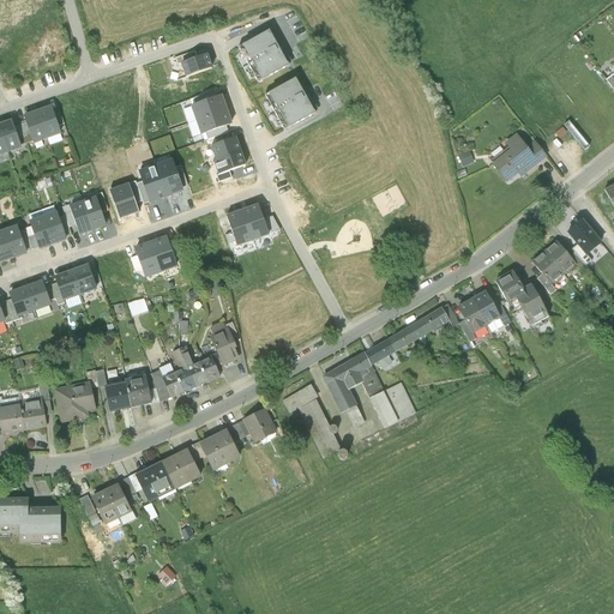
[(270,31),(239,48),(258,84),(289,66),(270,31)]
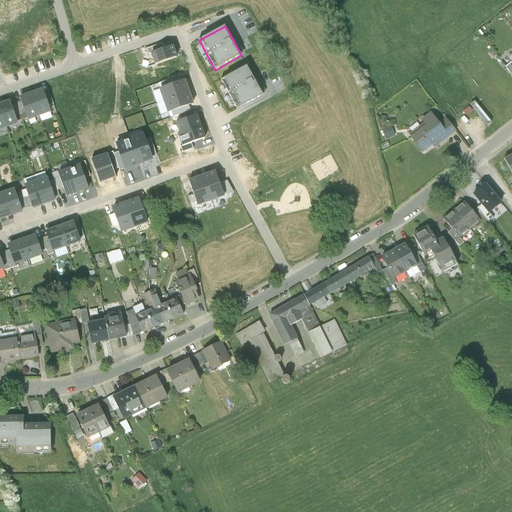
[(148,55),(151,54),(165,49),(163,43),(146,49),(148,55)]
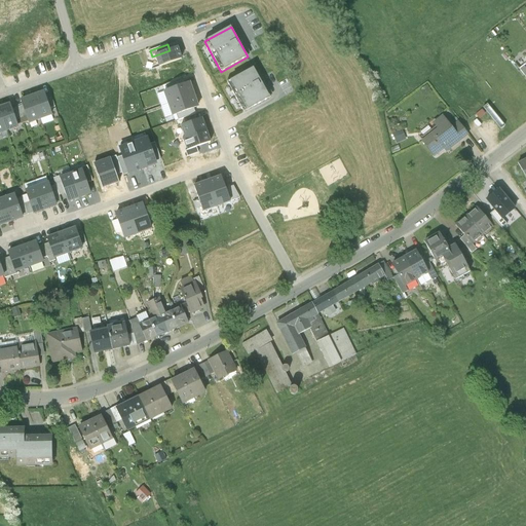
[(181,60),(177,47),(170,50),(155,55),(159,67),(181,60)]
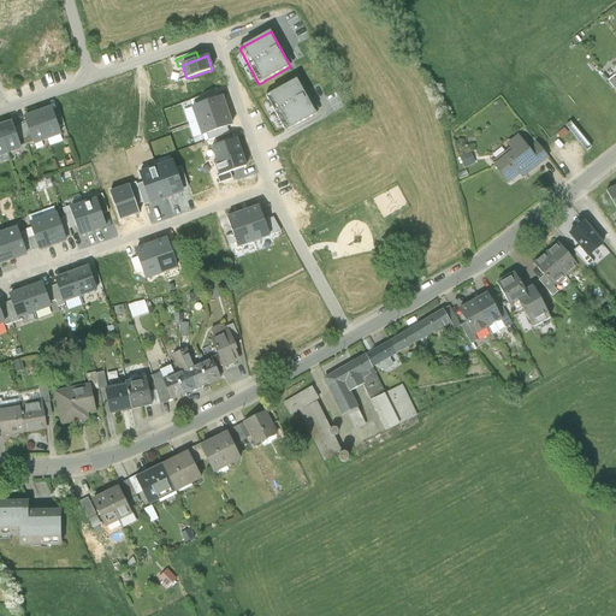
[(297,80),(266,96),(285,131),(317,114),(297,80)]
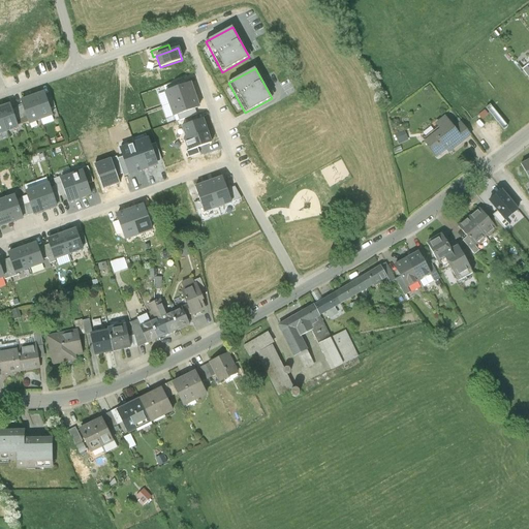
[(190,84),(165,92),(169,104),(195,95),(190,84)]
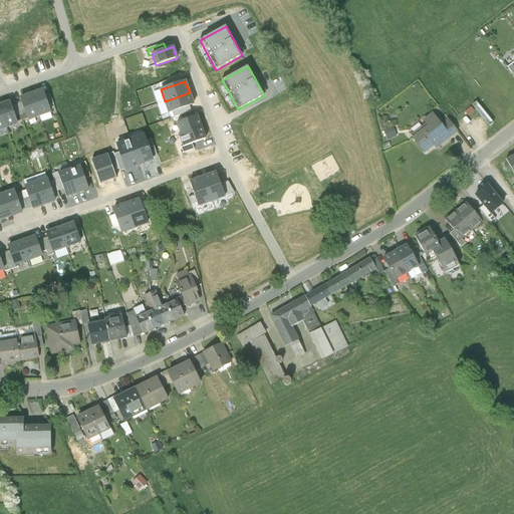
[(44,95),(42,90),(31,94),(39,116),(45,114),(50,112),(44,95)]
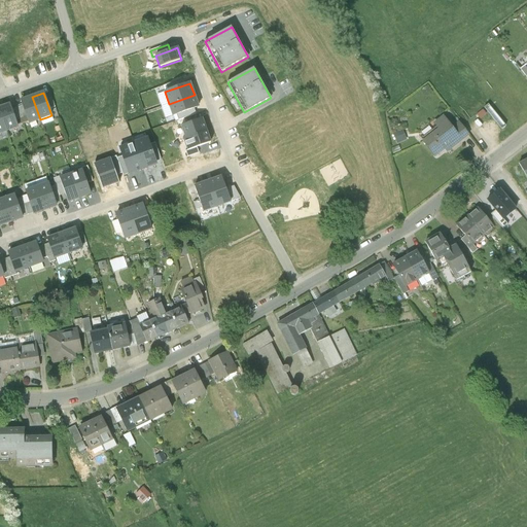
[(195,95),(169,104),(173,116),(199,107),(195,95)]
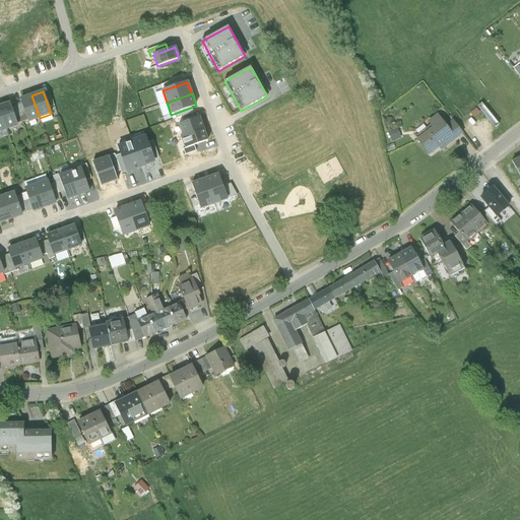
[(55,106),(51,94),(45,96),(49,108),(55,106)]
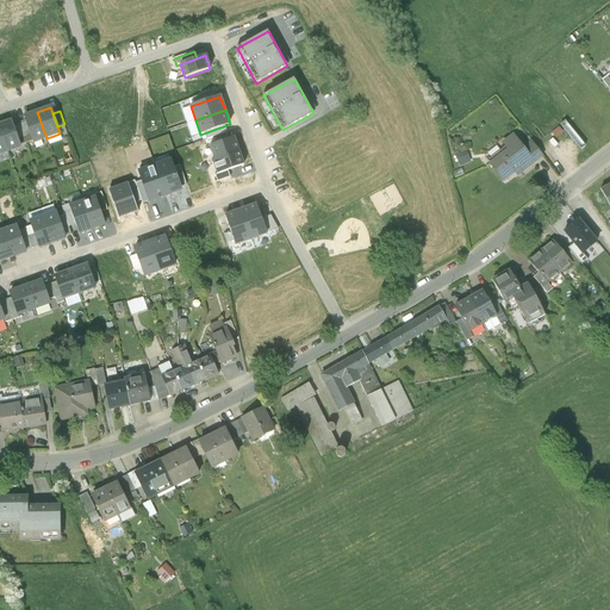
[(47,138),(37,112),(25,117),(26,122),(31,136),(35,143),(47,138)]
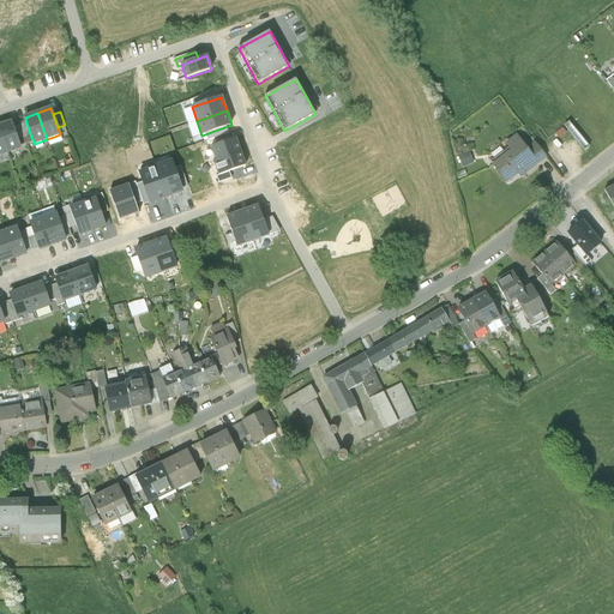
[(11,122),(0,126),(0,131),(7,154),(20,149),(18,142),(13,128),(11,122)]
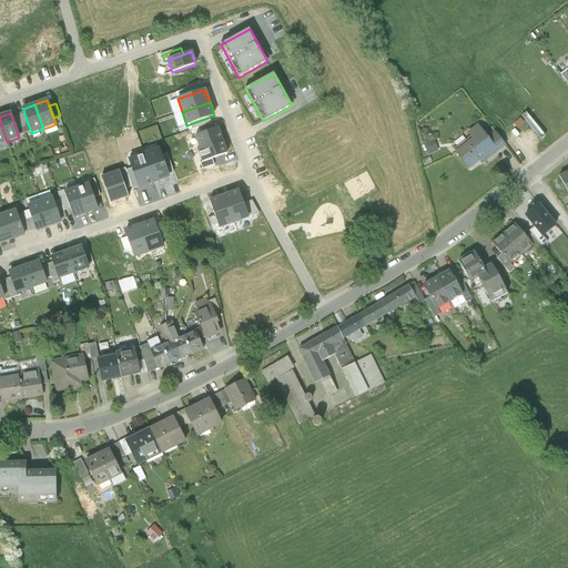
[(29,127),(24,113),(19,115),(23,129),(29,127)]
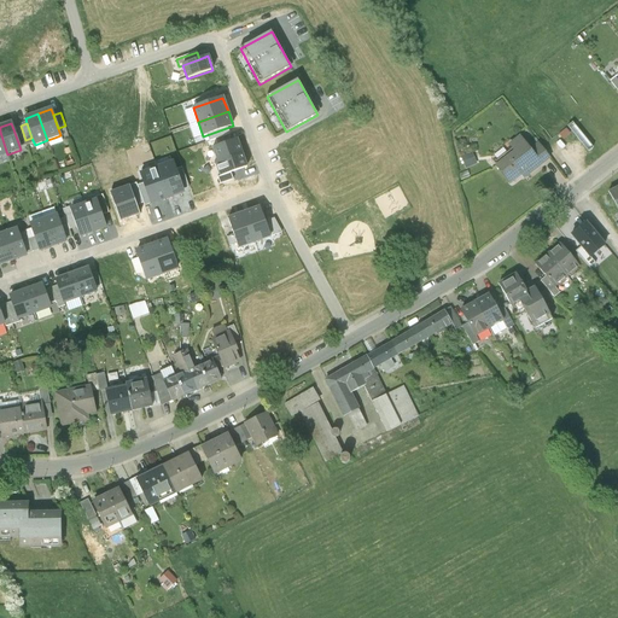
[(25,140),(21,126),(13,129),(18,143),(25,140)]
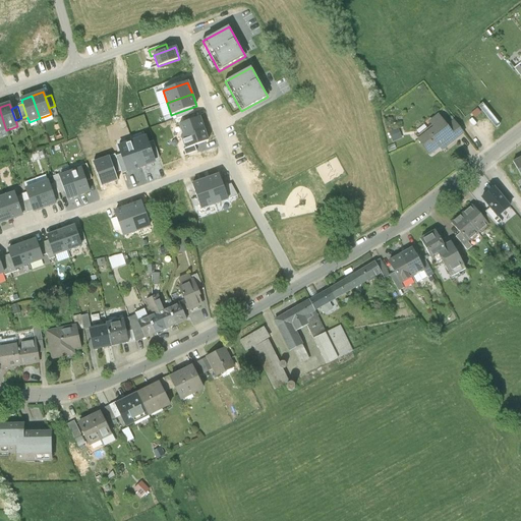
[(447,126),(439,116),(429,123),(435,129),(418,141),(429,155),(446,142),(448,146),(456,138),(447,126)]
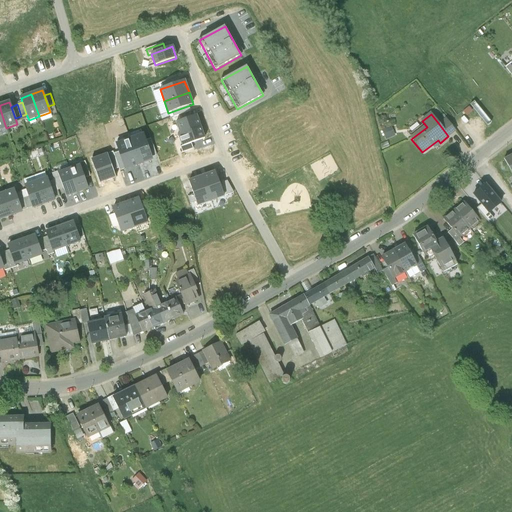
[(196,115),(176,123),(180,134),(201,127),(196,115)]
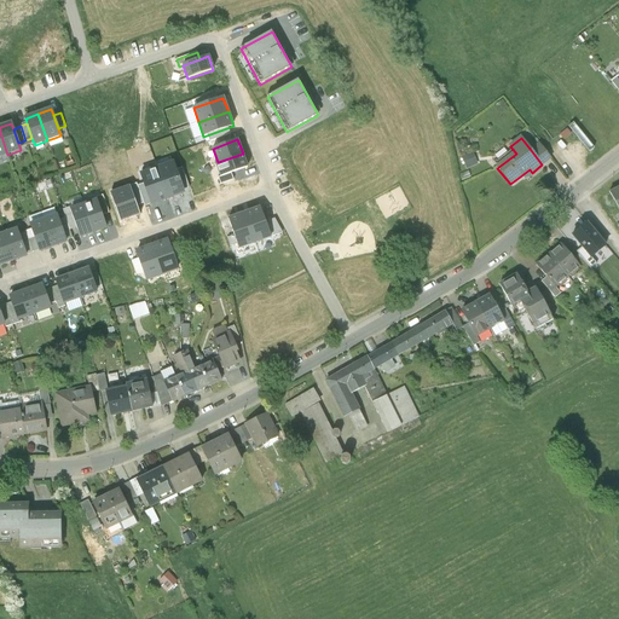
[(531,150),(542,165),(551,158),(539,144),(531,150)]
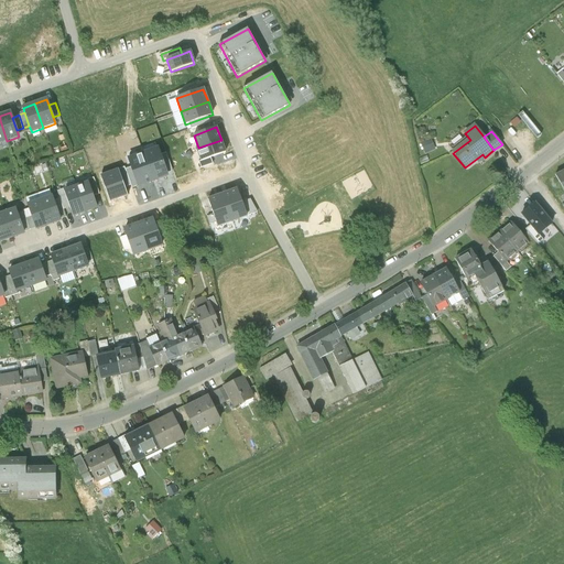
[(221,140),(198,148),(196,149),(201,161),(226,152),(221,140)]
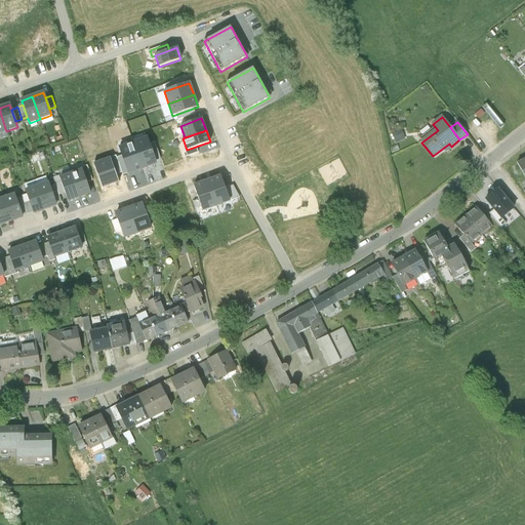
[(402,140),(398,132),(392,134),(396,144),(402,140)]
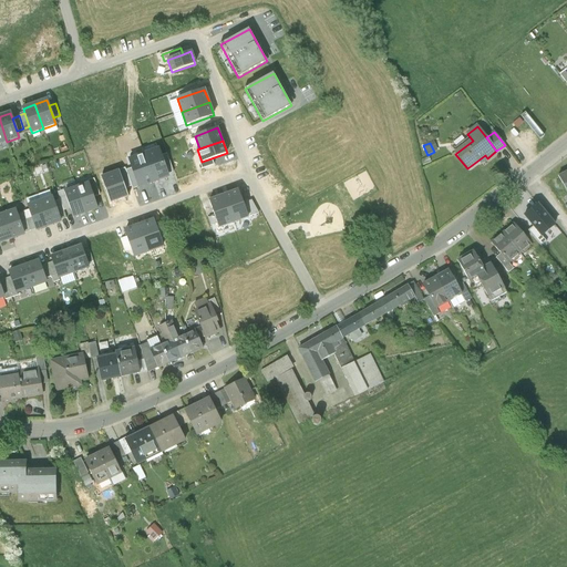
[(158,150),(144,155),(153,182),(168,176),(167,175),(161,156),(158,150)]
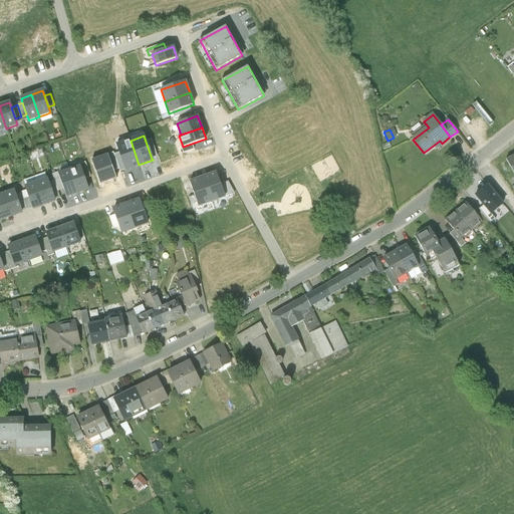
[(152,140),(146,142),(152,159),(158,156),(152,140)]
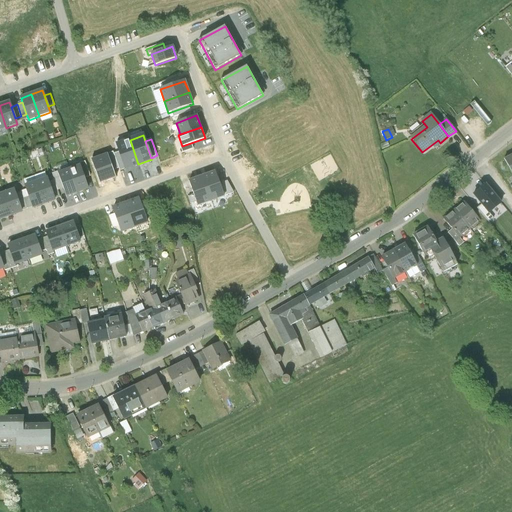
[(130,140),(117,144),(119,152),(125,169),(138,164),(130,140)]
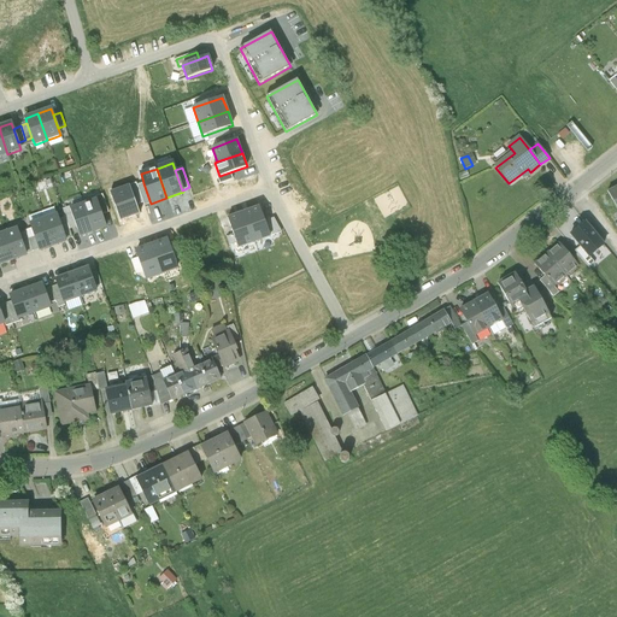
[(136,183),(129,186),(136,206),(144,203),(137,186),(136,183)]
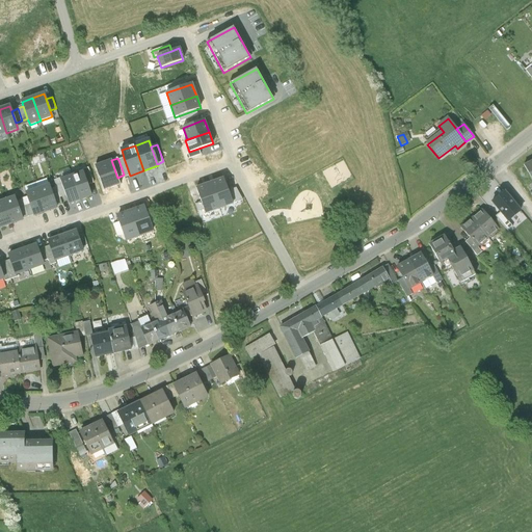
[(130,176),(124,158),(118,160),(124,175),(125,178),(130,176)]
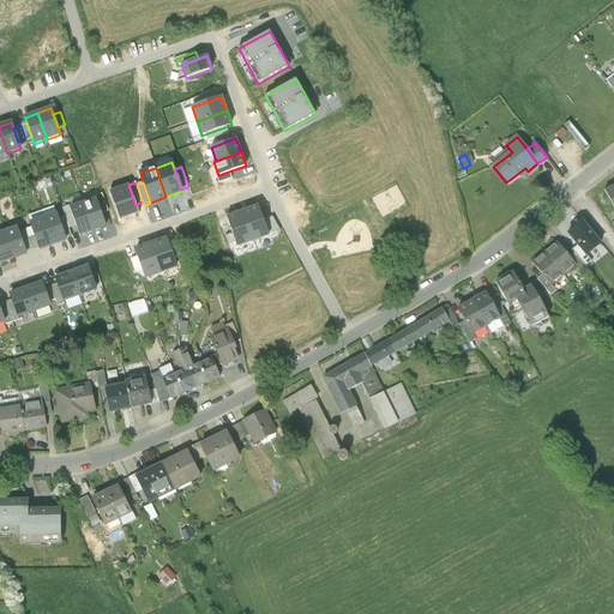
[(128,185),(109,192),(120,221),(138,214),(136,205),(128,185)]
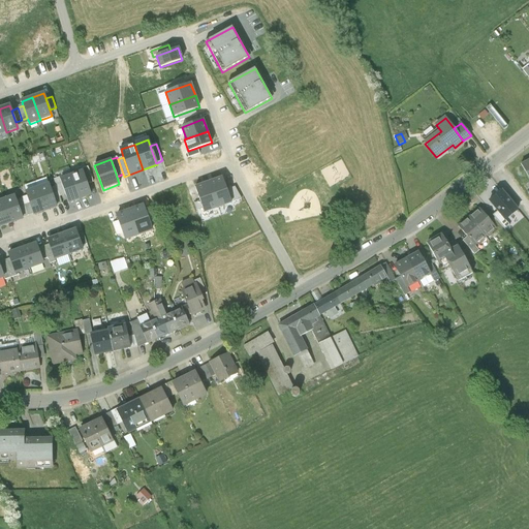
[(528,180),(521,165),(512,169),(522,183),(527,181),(528,180)]
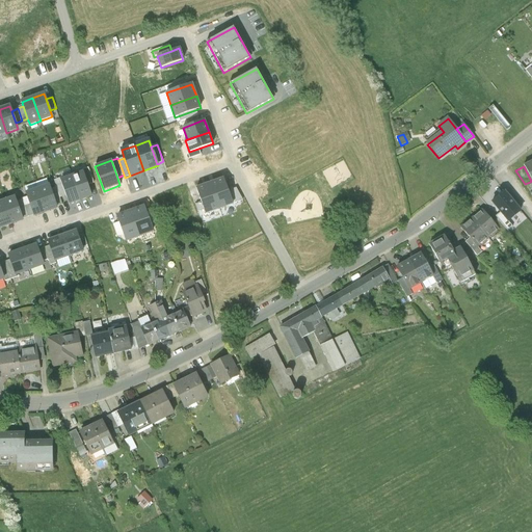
[(83,173),(88,186),(94,184),(88,168),(82,170),(83,173)]
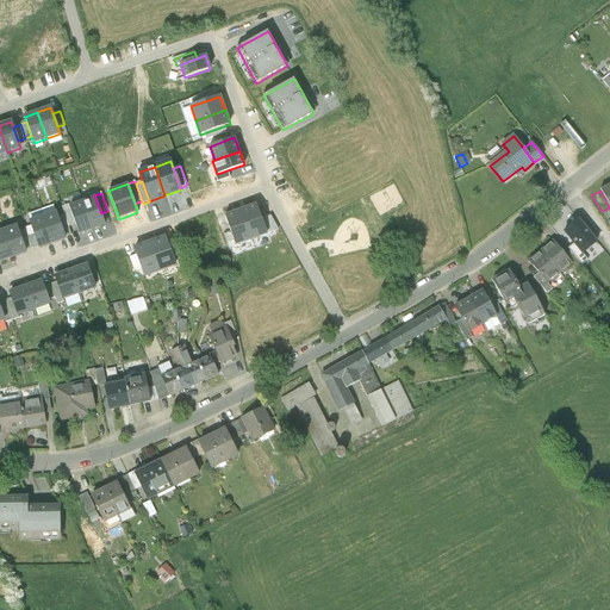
[(82,203),(92,229),(105,224),(101,213),(95,198),(82,203)]
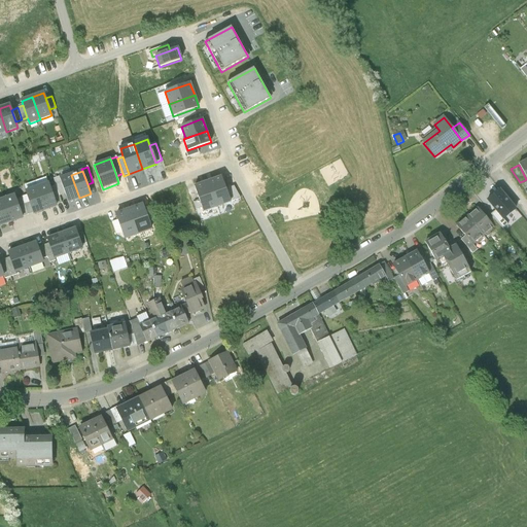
[(71,175),(60,179),(65,195),(68,202),(79,198),(71,175)]
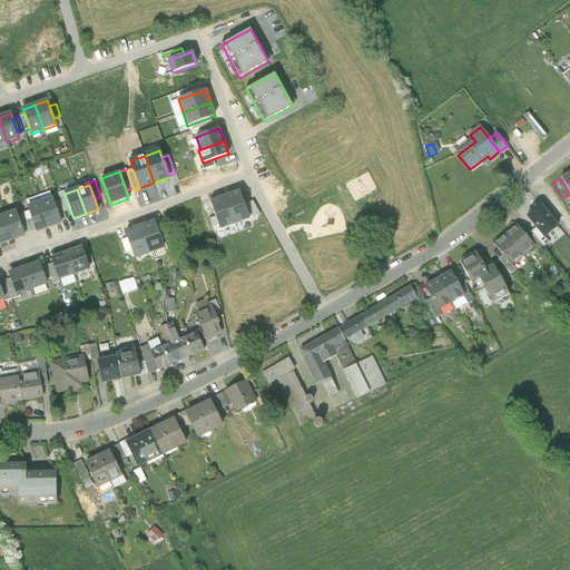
[(239,192),(225,197),(235,224),(249,218),(244,205),(239,192)]
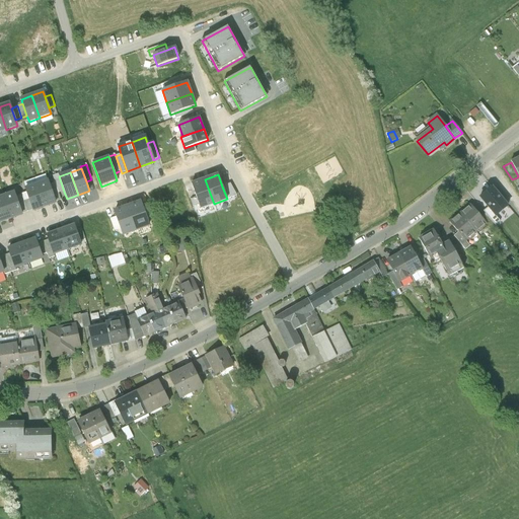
[(59,175),(53,177),(55,182),(59,194),(64,192),(59,176),(59,175)]
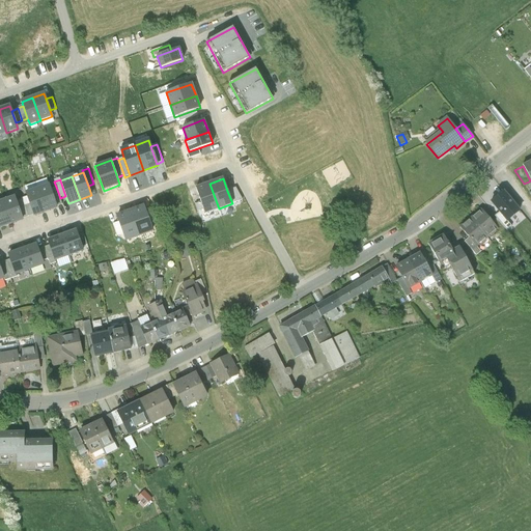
[(210,184),(196,188),(200,202),(195,204),(197,212),(203,210),(205,214),(219,208),(210,184)]
